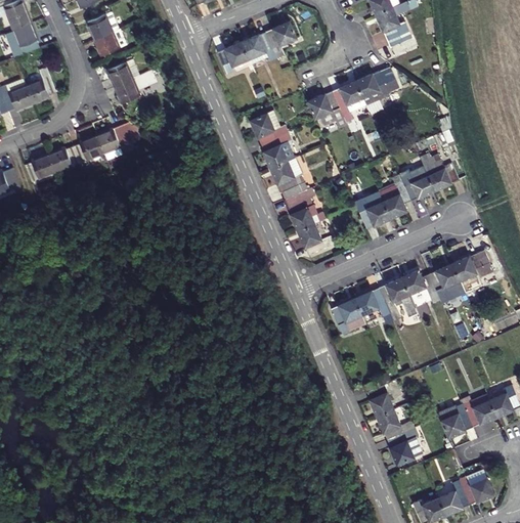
[(0,7),(9,31),(28,24),(18,0),(16,0),(10,3),(0,7)]
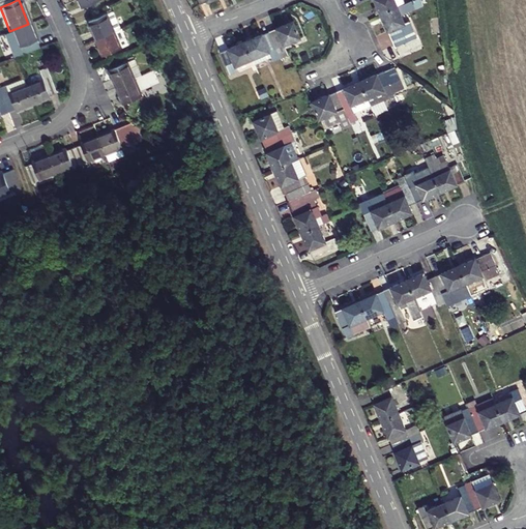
[(75,0),(79,9),(96,1),(95,0),(75,0)]
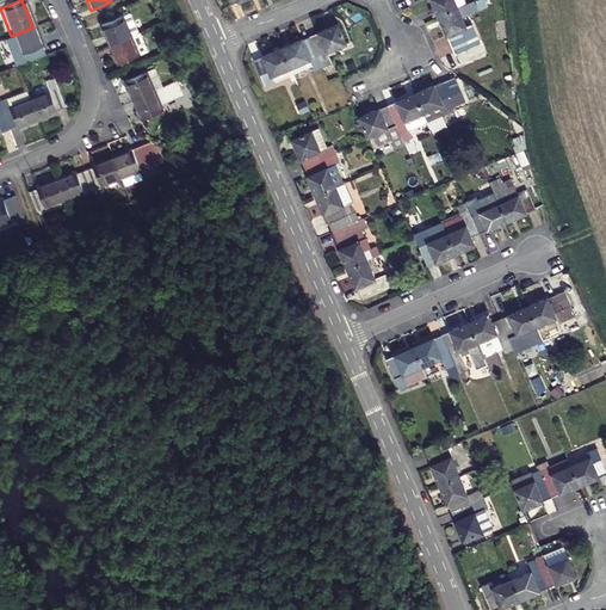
[(430,0),(438,17),(465,6),(463,0),(430,0)]
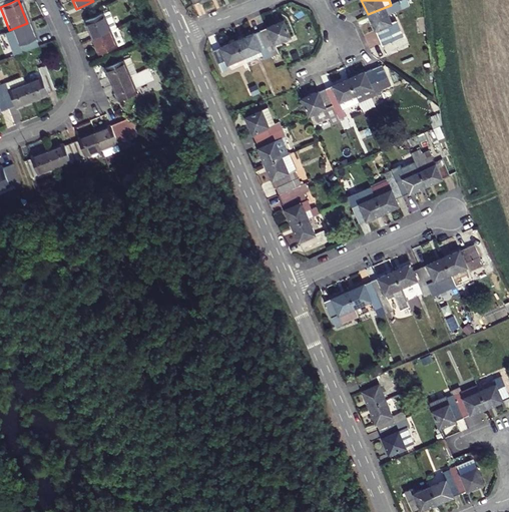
[(368,14),(381,46),(403,36),(397,21),(392,23),(388,15),(409,6),(406,0),(402,0),(391,5),(368,14)]
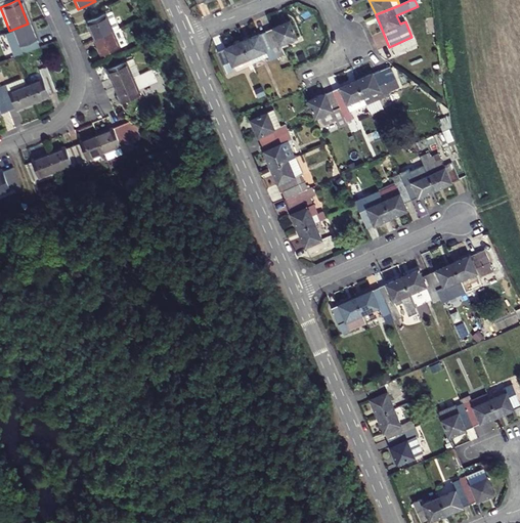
[(84,23),(91,40),(109,33),(115,30),(107,12),(84,23)]
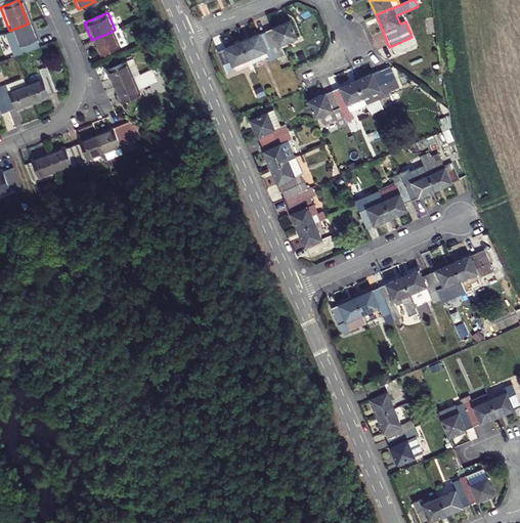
[(290,22),(265,32),(276,58),(284,55),(279,45),(297,38),(290,22)]
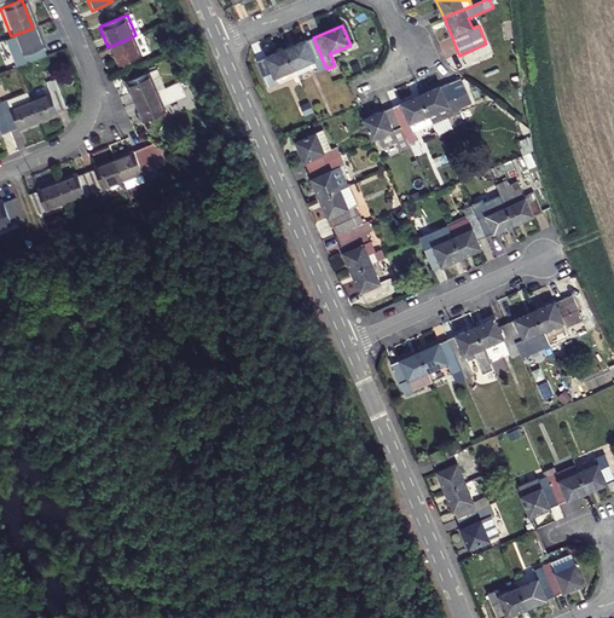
[(11,36),(22,65),(42,58),(39,50),(41,48),(33,28),(11,36)]
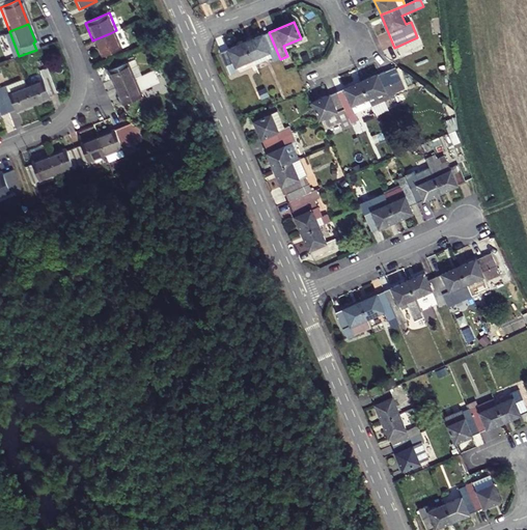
[(110,33),(117,50),(123,48),(116,30),(110,33)]
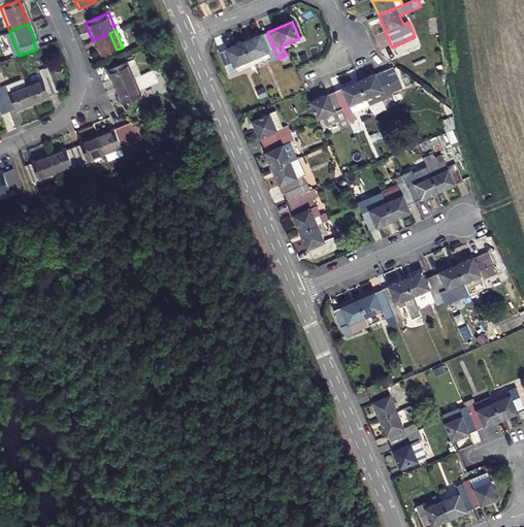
[(267,32),(243,42),(251,59),(254,66),(270,59),(272,61),(279,59),(267,32)]
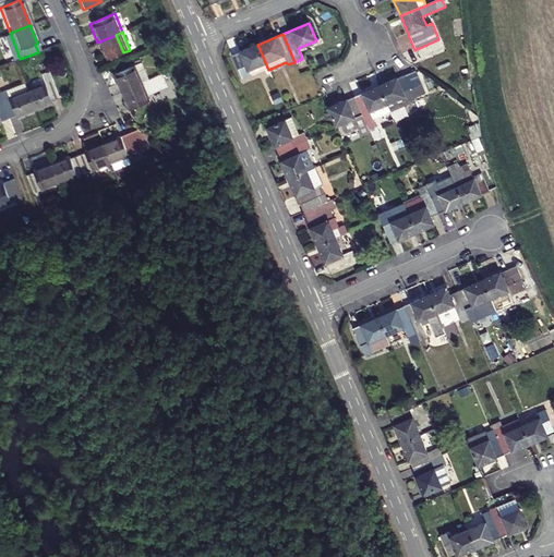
[(97,43),(105,61),(123,52),(116,35),(97,43)]
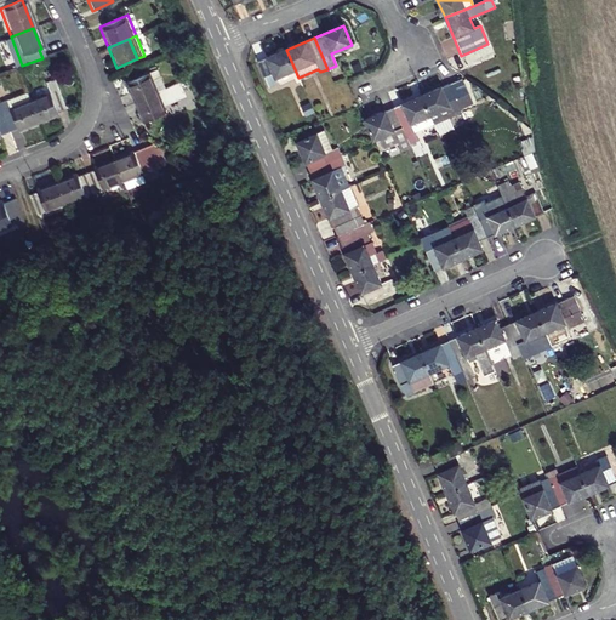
[(258,62),(269,87),(278,84),(275,78),(295,69),(286,50),(258,62)]
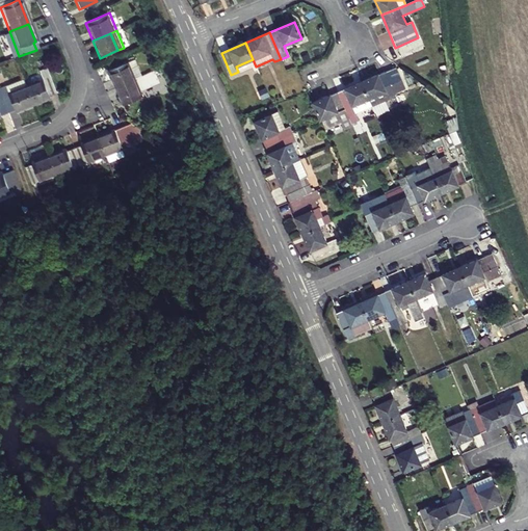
[(106,72),(113,88),(131,81),(124,63),(106,72)]
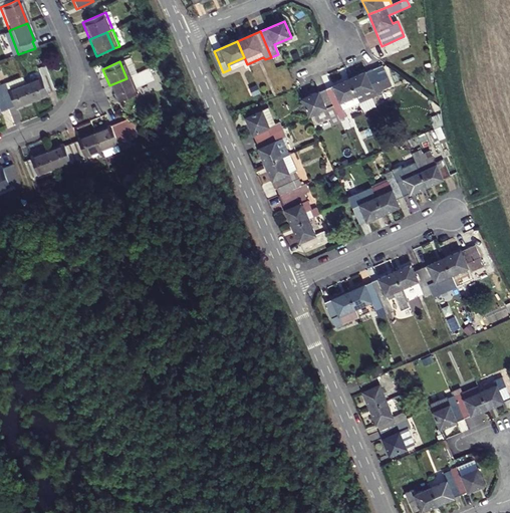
[(383,65),(349,79),(359,103),(360,104),(376,97),(374,93),(392,86),(383,65)]
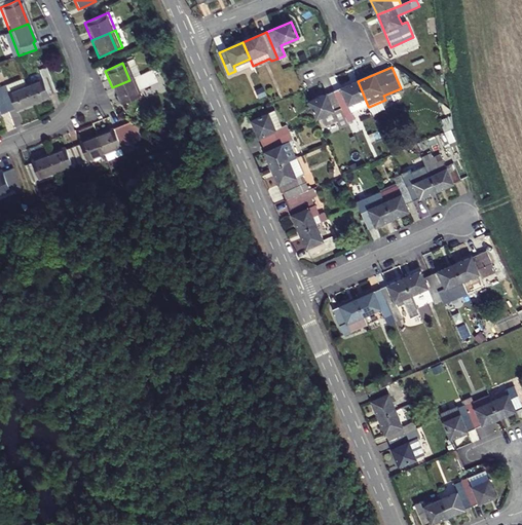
[(39,80),(23,86),(30,105),(46,98),(45,97),(53,95),(43,69),(36,72),(39,80)]
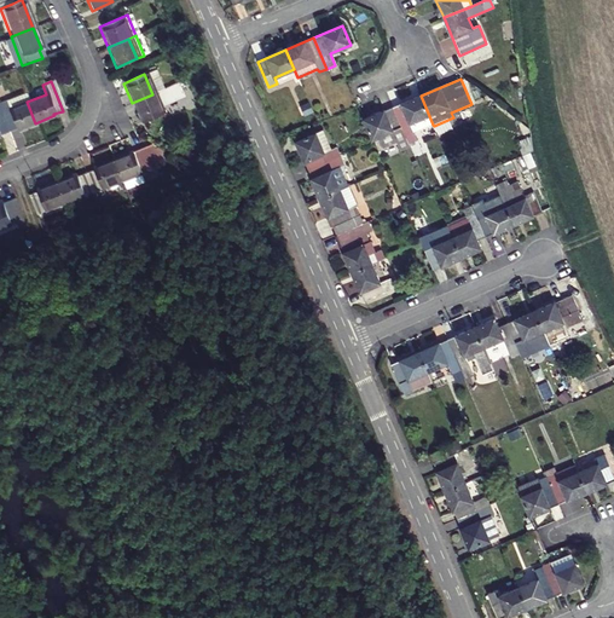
[(23,92),(0,100),(0,117),(6,133),(13,130),(15,131),(35,123),(27,102),(23,92)]
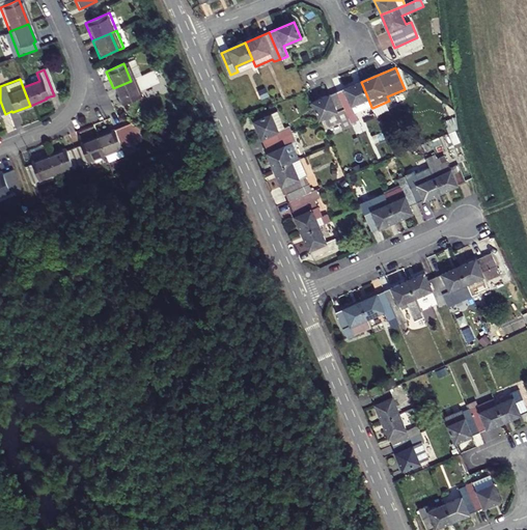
[(113,88),(120,106),(138,98),(131,81),(113,88)]
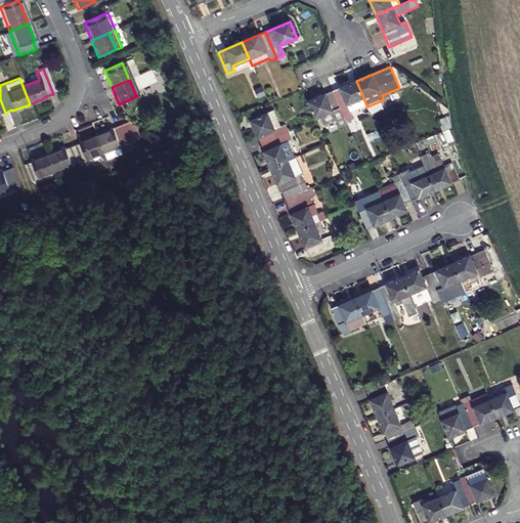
[(356,81),(333,91),(343,117),(345,121),(350,119),(348,114),(366,105),(356,81)]
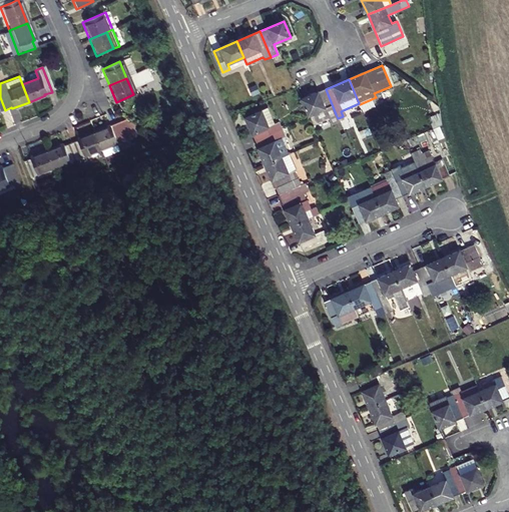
[(302,99),(309,115),(314,113),(318,122),(336,114),(326,89),(302,99)]
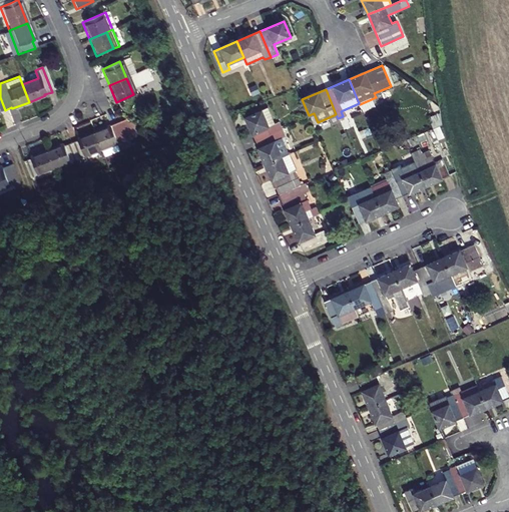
[(267,108),(275,124),(277,123),(270,107),(267,108)]
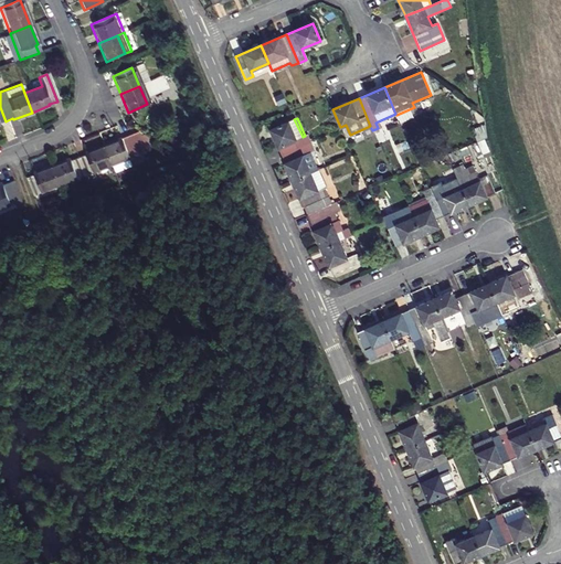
[(271,129),(282,156),(310,144),(307,135),(305,136),(303,137),(294,119),(271,129)]
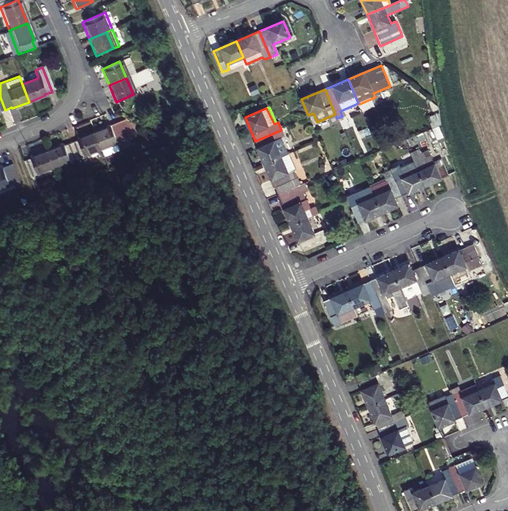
[(438,113),(428,116),(432,128),(442,125),(438,113)]
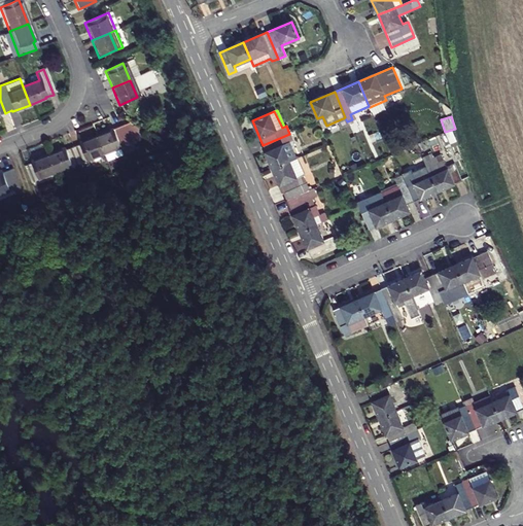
[(139,131),(127,124),(94,137),(101,155),(104,163),(119,156),(116,149),(131,144),(128,135),(139,131)]
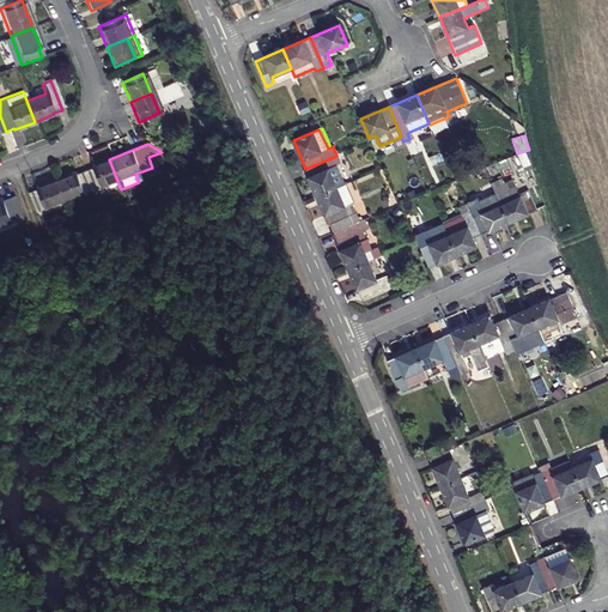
[(305,169),(317,197),(344,186),(335,167),(340,164),(336,156),(305,169)]
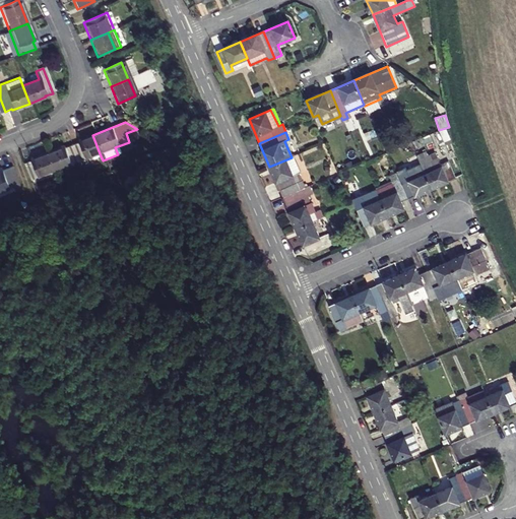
[(76,143),(69,146),(75,161),(76,163),(100,153),(92,135),(75,141),(76,143)]
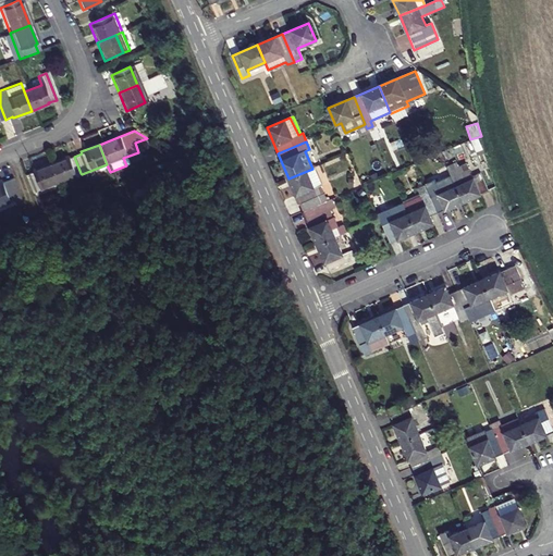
[(66,158),(48,164),(56,184),(81,173),(74,157),(66,159),(66,158)]
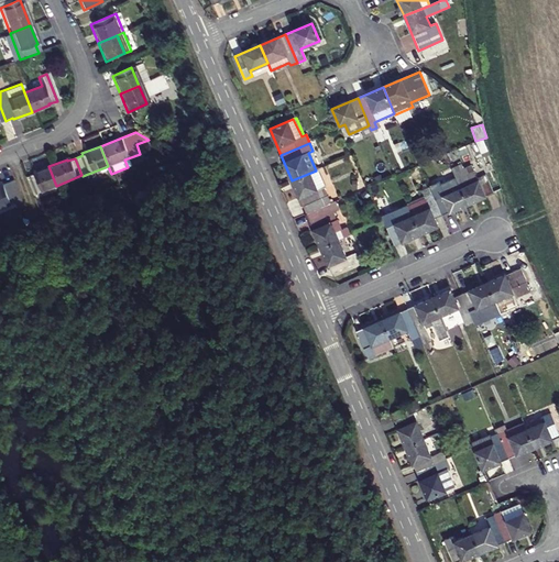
[(451,168),(453,173),(463,168),(461,164),(451,168)]
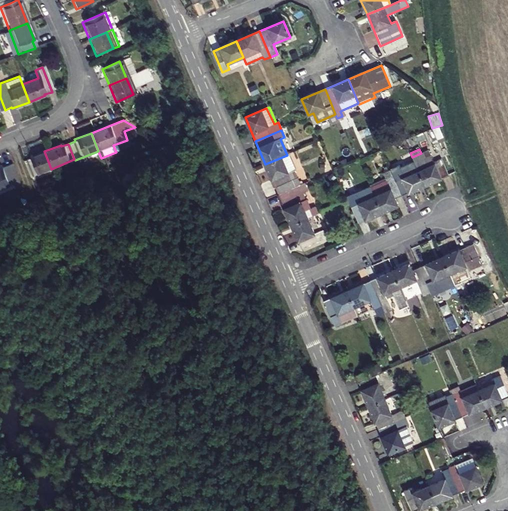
[(412,157),(413,160),(424,186),(448,175),(441,159),(434,162),(428,150),(421,153),(412,157)]
